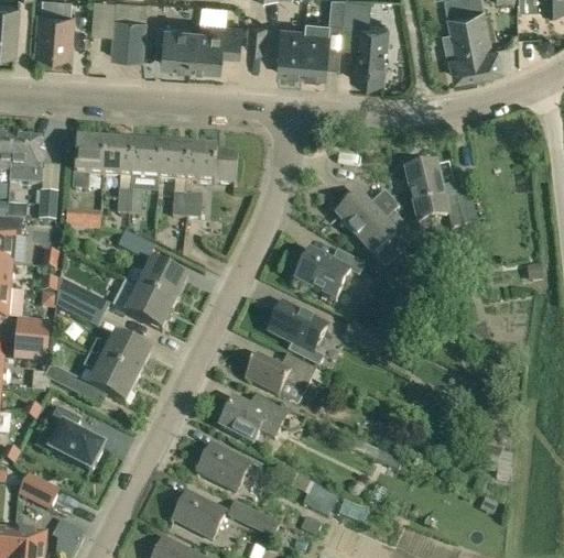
[(0,47),(17,48),(20,2),(0,0),(0,47)]
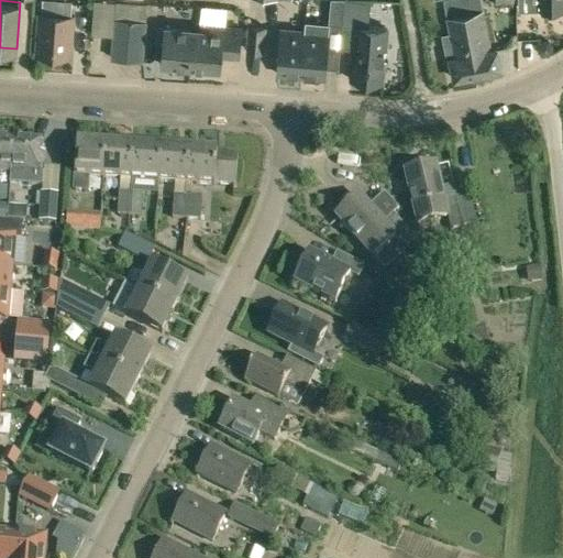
[(343,19),(340,18),(339,44),(352,45),(351,74),(360,74),(360,77),(373,77),(374,75),(382,75),(384,20),(359,19),(360,0),(344,0),(343,19)]
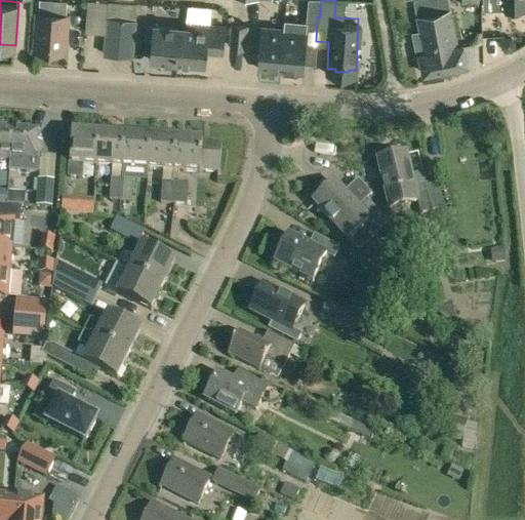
[(414,0),(417,11),(416,11),(419,28),(412,29),(412,30),(415,29),(416,36),(413,37),(414,41),(416,51),(419,50),(422,69),(445,65),(434,11),(433,8),(431,0),(414,0)]
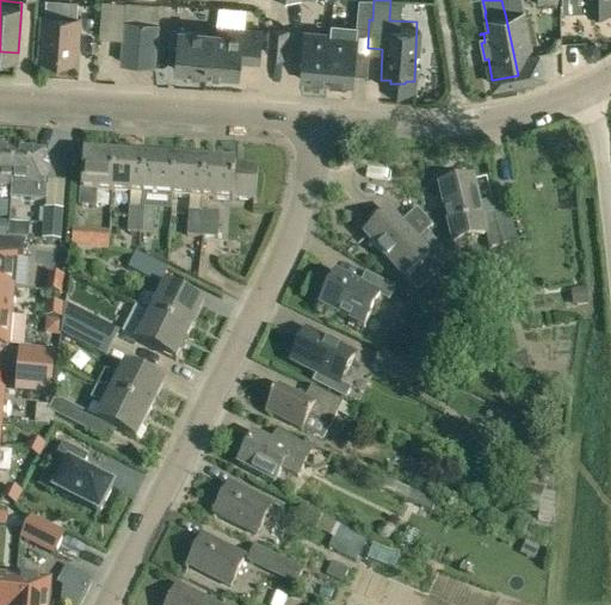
[(505,13),(518,75),(542,71),(538,48),(532,49),(524,5),(504,10),(505,13)]
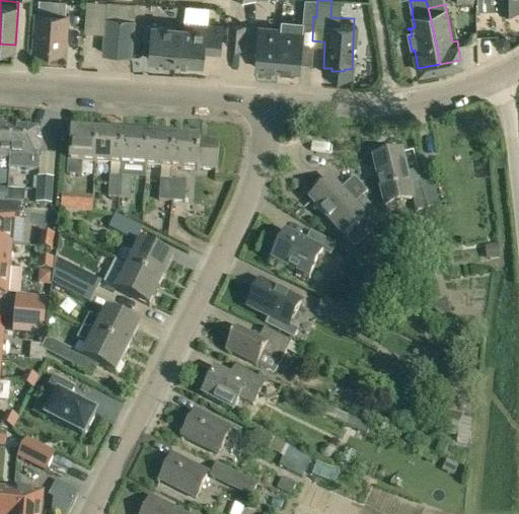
[(66,49),(68,11),(35,8),(32,47),(66,49)]
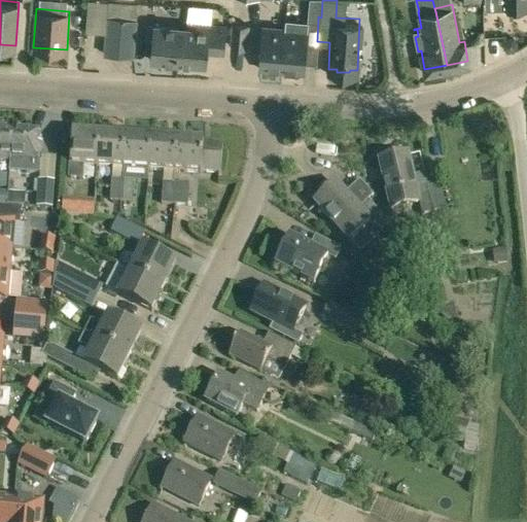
[(136,15),(107,12),(104,49),(133,53),(136,15)]
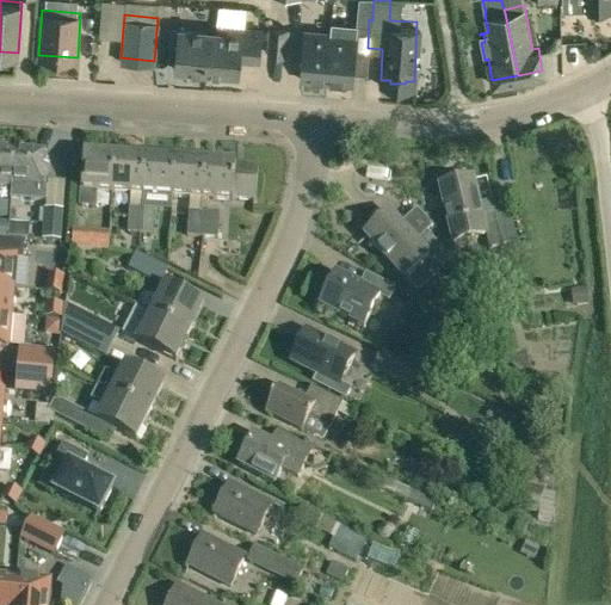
[(328,30),(326,78),(352,79),(353,48),(368,48),(369,19),(344,19),(331,18),(329,30),(328,30)]
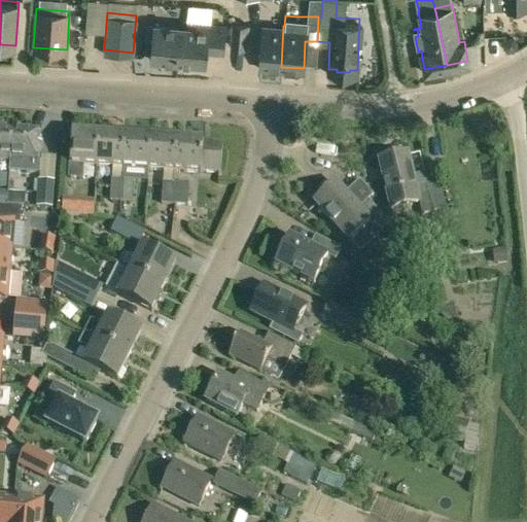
[(247,21),(232,19),(230,41),(245,43),(247,21)]
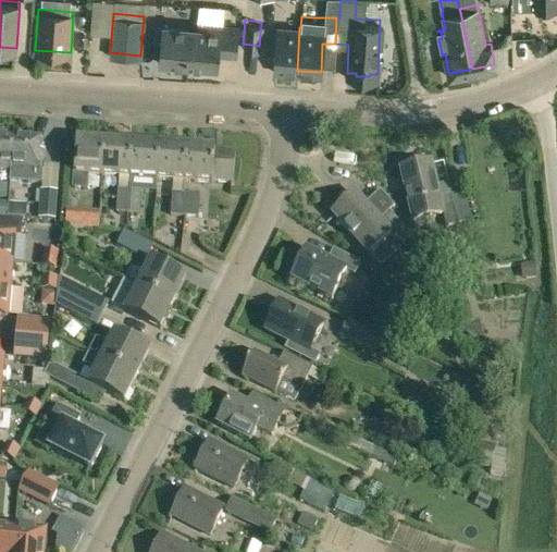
[(192,25),(188,61),(215,64),(218,49),(234,50),(236,23),(205,21),(205,26),(192,25)]
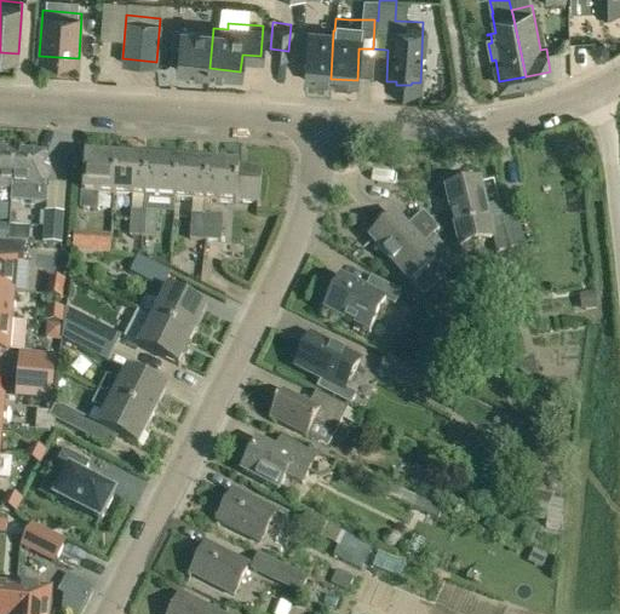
[(178,66),(210,68),(213,28),(182,26),(174,26),(173,40),(181,40),(178,66)]
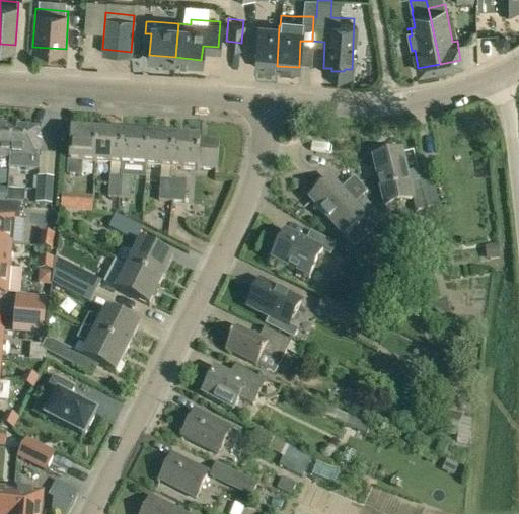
[(254,65),(277,66),(279,25),(255,24),(254,65)]
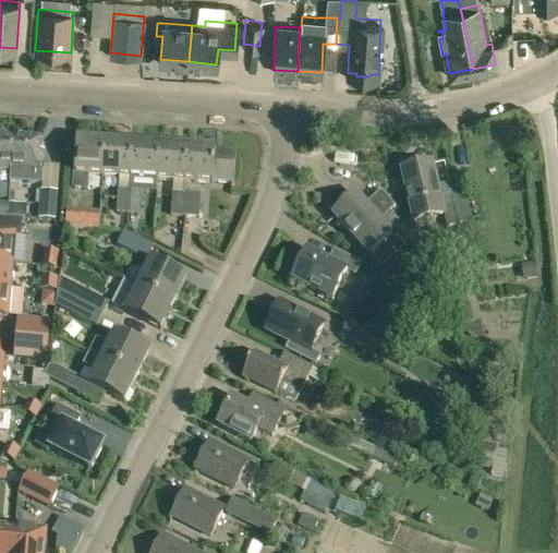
[(549,40),(543,37),(536,41),(536,49),(543,52),(549,48),(549,40)]
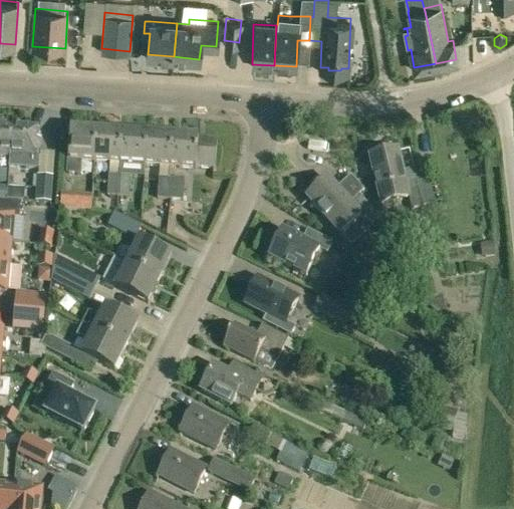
[(0,152),(10,153),(12,121),(0,119),(0,152)]
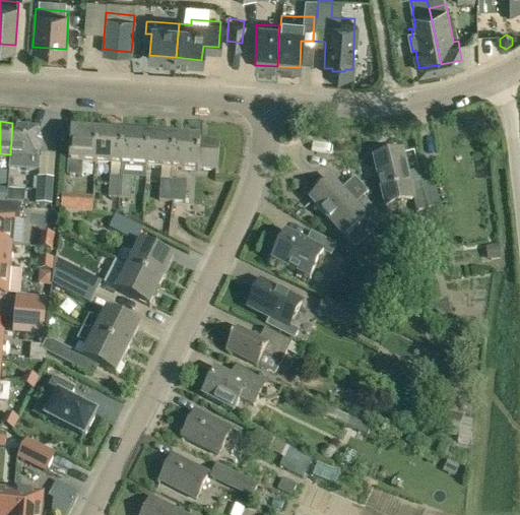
[(12,123),(10,154),(9,165),(39,167),(40,156),(41,136),(37,136),(37,124),(12,123)]
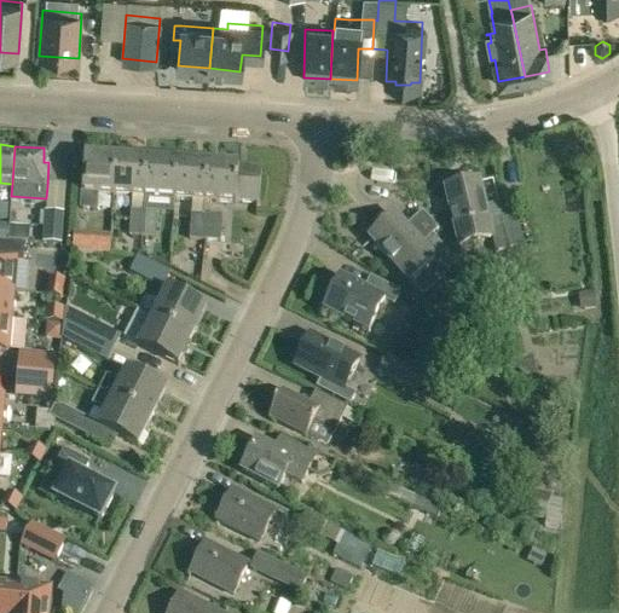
[(113,190),(115,152),(85,151),(84,151),(80,202),(98,203),(99,189),(113,190)]
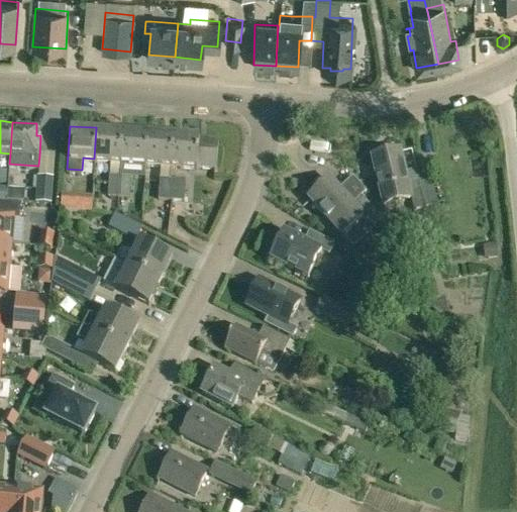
[(107,192),(117,193),(119,172),(120,161),(122,129),(96,127),(94,159),(109,160),(107,192)]
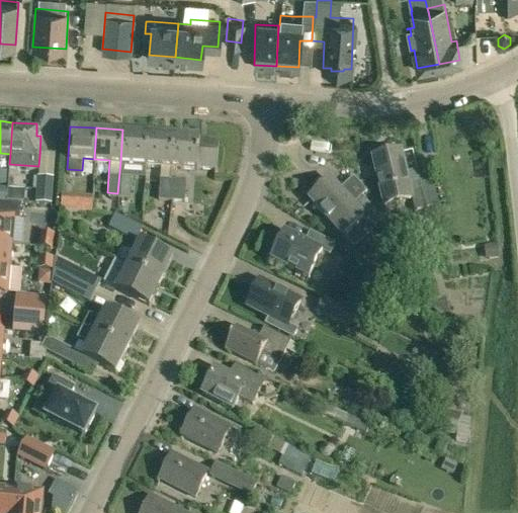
[(148,132),(122,130),(120,161),(146,162),(148,132)]
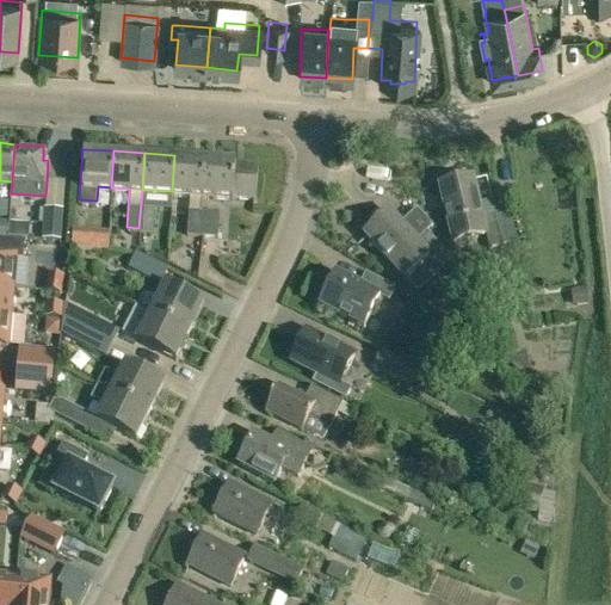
[(172,191),(190,192),(202,193),(204,156),(174,155),(172,191)]
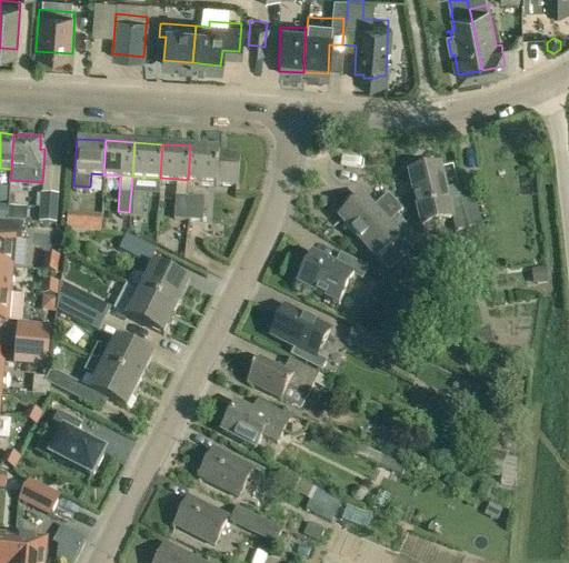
[(190,146),(188,180),(217,182),(217,181),(239,182),(240,151),(219,149),(219,148),(190,146)]
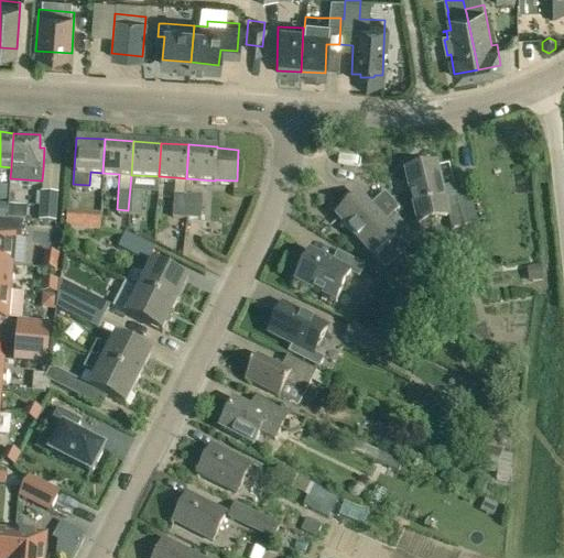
[(404,168),(416,220),(447,212),(451,226),(477,219),(467,177),(442,184),(436,161),(404,168)]
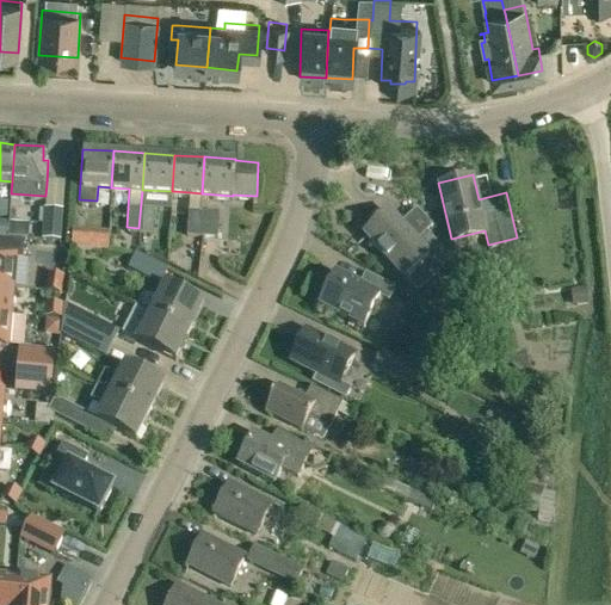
[(139,228),(152,229),(153,204),(141,203),(139,228)]
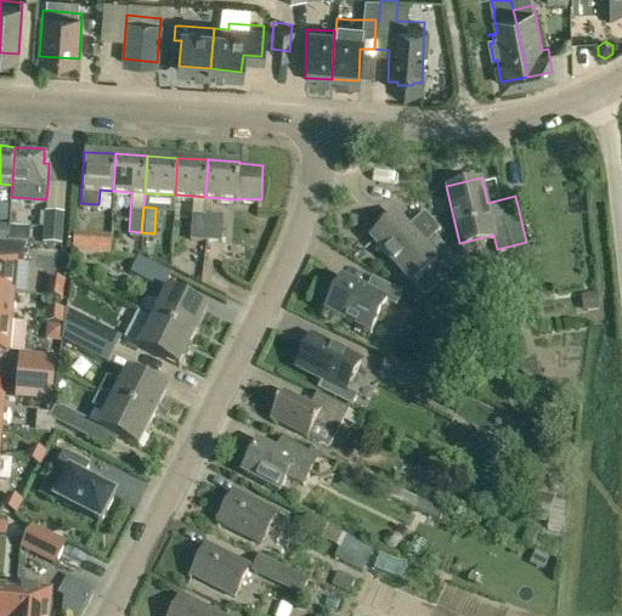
[(46,208),(44,237),(44,239),(62,241),(64,209),(46,208)]
